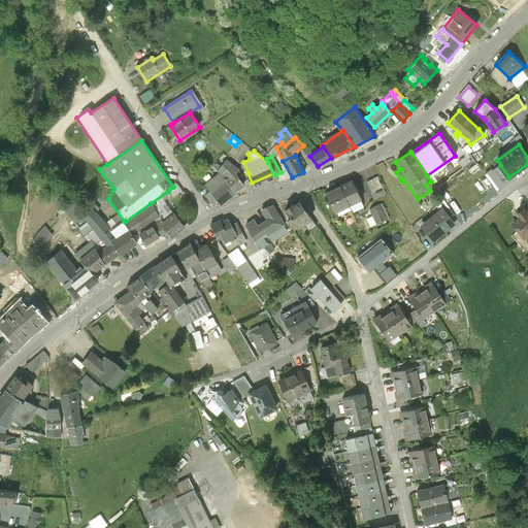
[(238,168),(227,160),(218,171),(219,172),(225,179),(234,191),(243,185),(234,172),(238,168)]
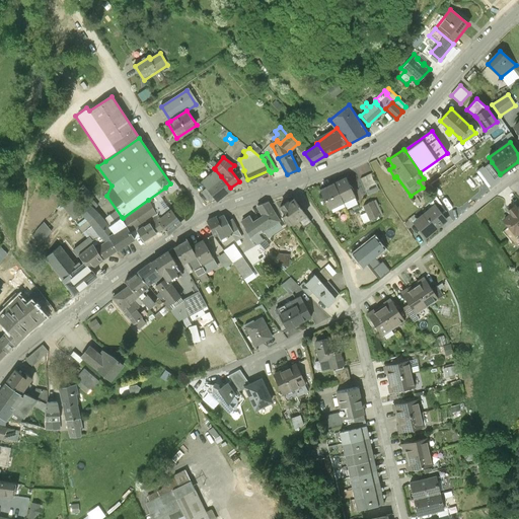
[(483,164),(475,170),(477,173),(485,182),(489,188),(496,181),(494,177),(500,173),(492,162),(485,167),(483,164)]
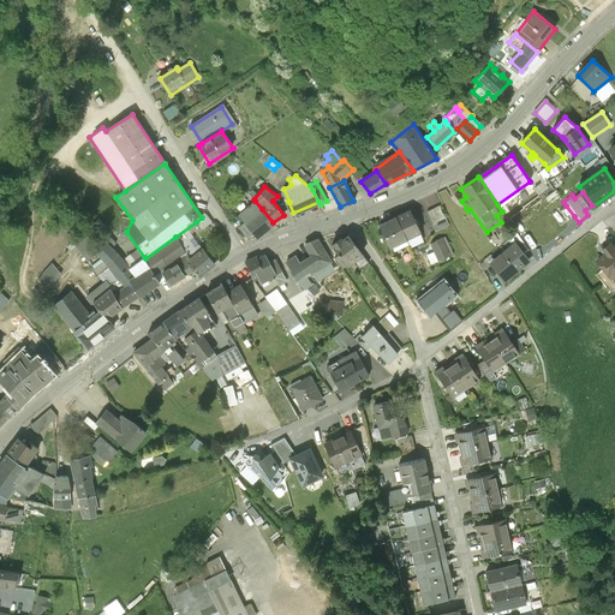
[(244,222),(244,224),(262,209),(255,201),(237,215),(244,222)]
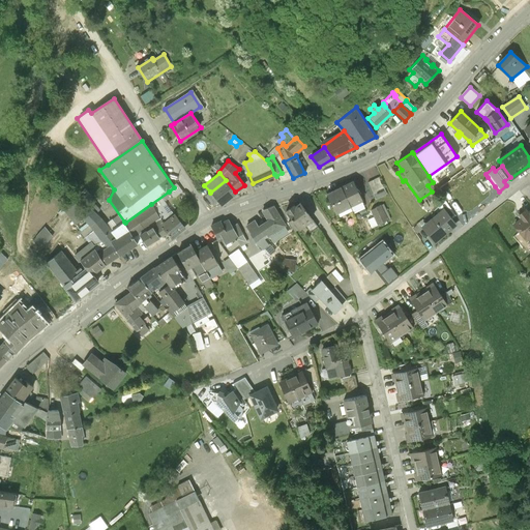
[(495,186),(488,177),(482,181),(489,190),(495,186)]
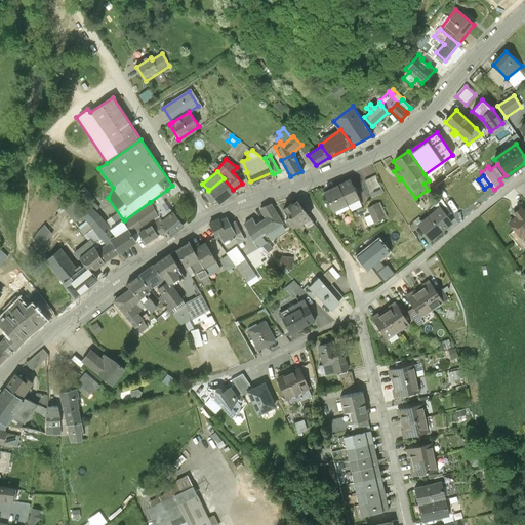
[(384,192),(376,177),(365,183),(372,197),(384,192)]
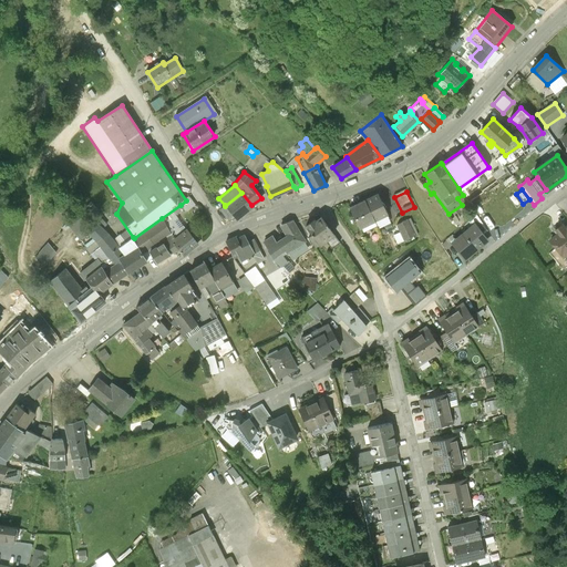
[(241,193),(225,206),(234,216),(236,218),(251,205),(241,193)]
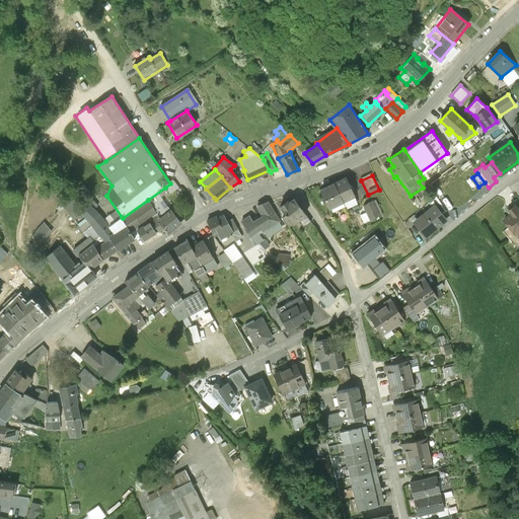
[(347,177),(334,183),(343,202),(346,208),(357,202),(355,197),(355,196),(347,177)]
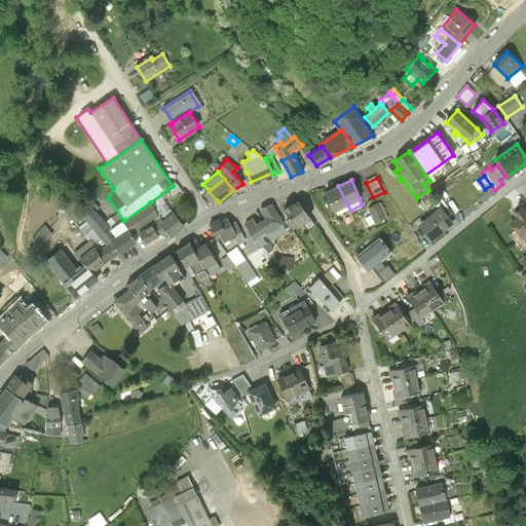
[(176,183),(173,186),(167,190),(173,196),(181,190),(176,183)]
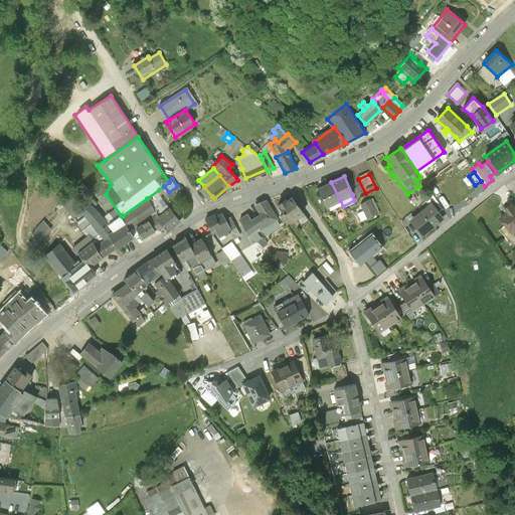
[(331,182),(317,188),(327,207),(340,200),(331,182)]
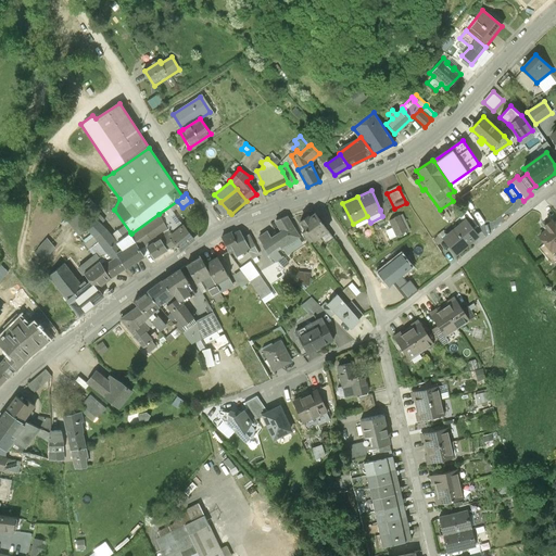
[(224,216),(229,212),(220,202),(220,201),(215,205),(224,216)]
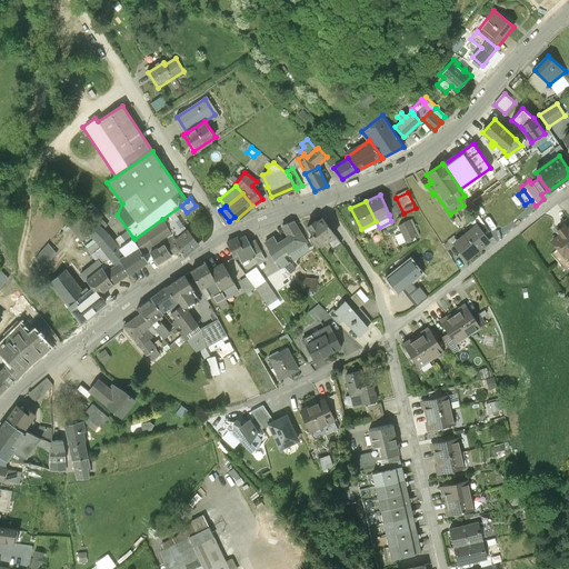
[(162,219),(135,239),(139,247),(145,255),(149,251),(170,237),(171,237),(162,219)]
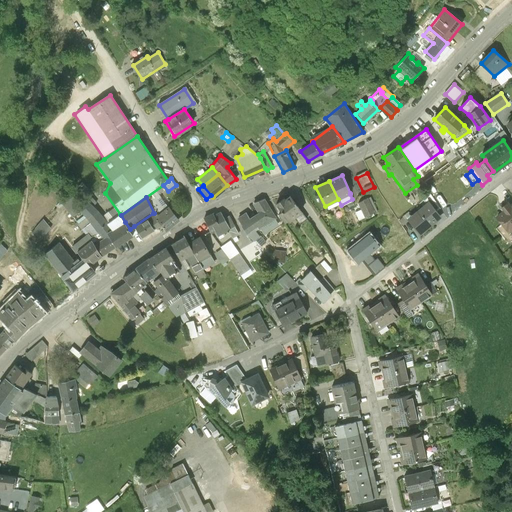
[(289,221),(290,223),(302,215),(289,197),(286,199),(285,197),(277,203),(283,212),(289,221)]
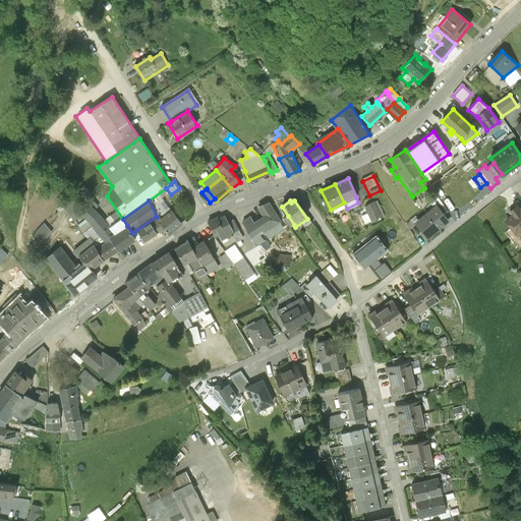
[(264,216),(255,222),(251,216),(242,222),(247,229),(246,229),(252,238),(259,233),(263,231),(264,233),(266,232),(280,223),(281,222),(270,201),(258,207),(264,216)]
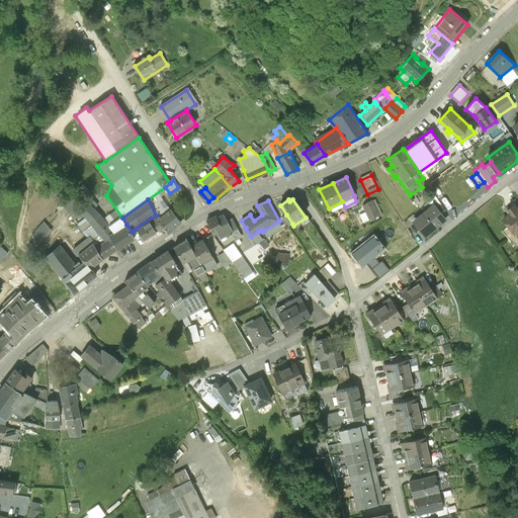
[(380,213),(374,200),(362,206),(369,220),(380,213)]
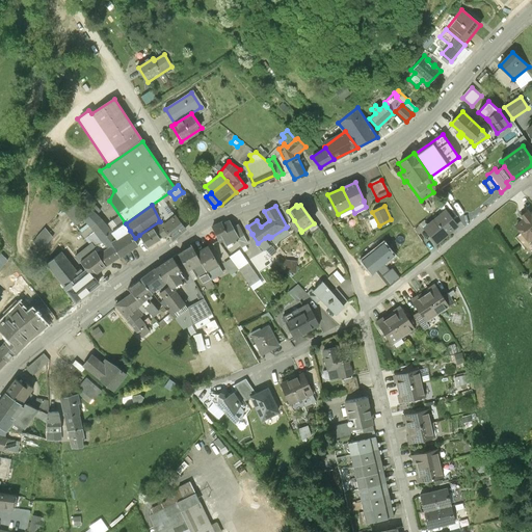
[(531,213),(531,214),(528,210),(522,215),(525,220),(517,225),(531,243),(531,213)]
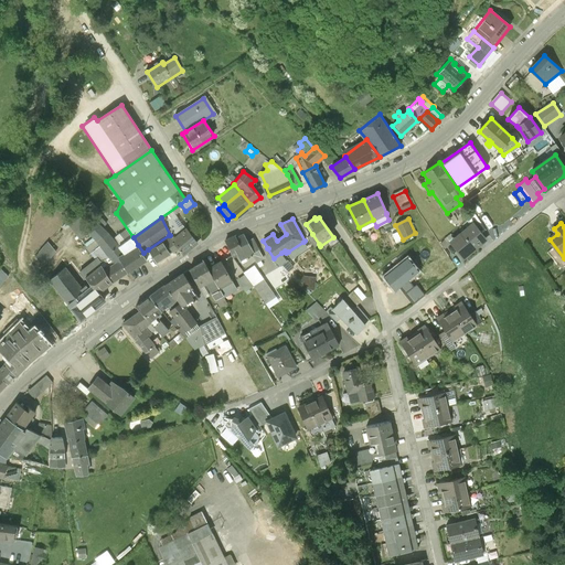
[(113,260),(115,263),(117,262),(116,259),(125,254),(118,246),(119,246),(108,233),(98,224),(88,233),(96,242),(100,246),(109,258),(107,259),(109,263),(113,260)]
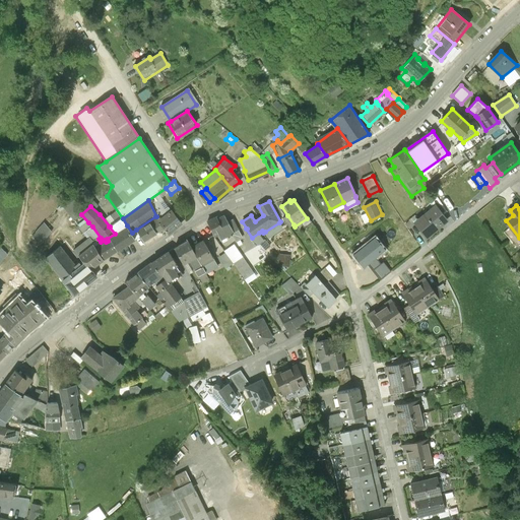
[(446,220),(435,206),(416,221),(428,236),(446,220)]
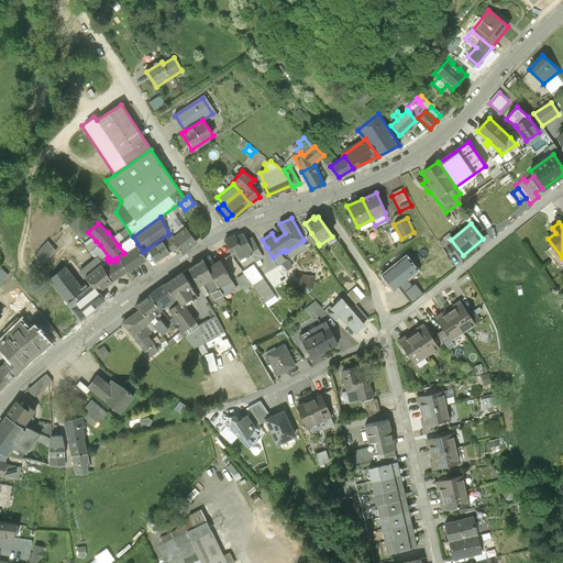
[(178,246),(183,253),(197,242),(196,241),(183,224),(178,228),(169,234),(168,234),(178,246)]
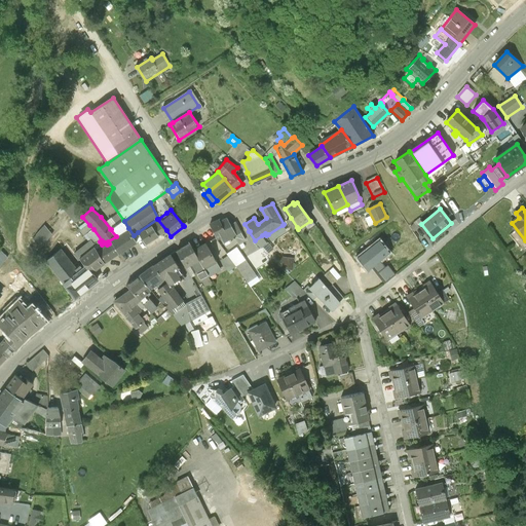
[(236,221),(231,224),(227,217),(220,221),(227,233),(229,238),(234,236),(238,243),(246,239),(236,221)]
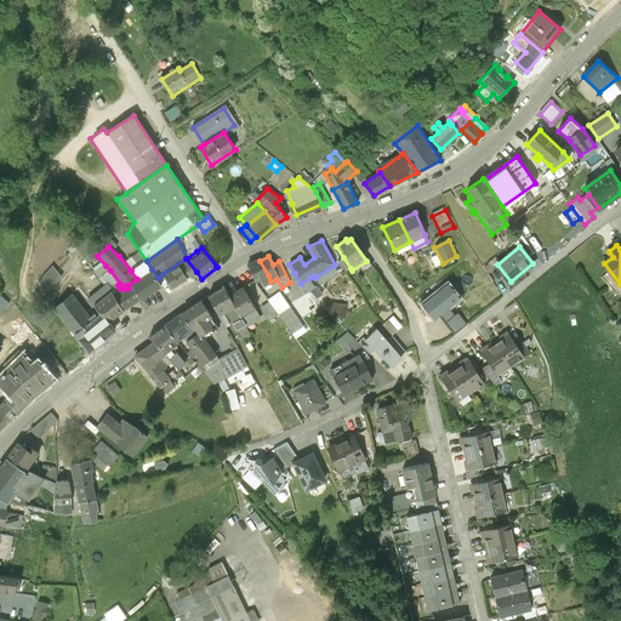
[(351,268),(343,257),(339,261),(346,272),(351,268)]
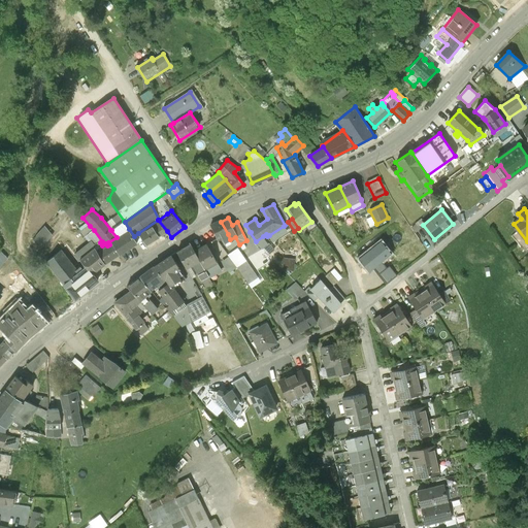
[(158,220),(138,233),(146,245),(167,231),(158,220)]
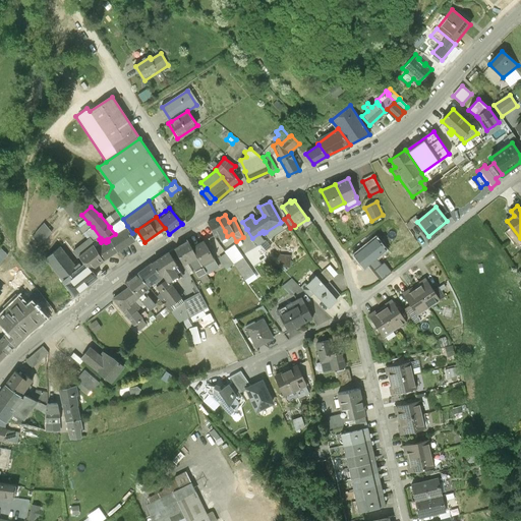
[(218,219),(217,217),(208,221),(215,234),(216,236),(219,234),(221,239),(227,236),(225,231),(218,219)]
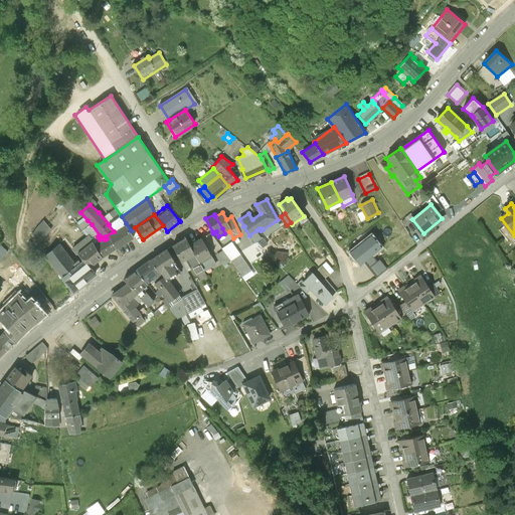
[(108,224),(114,231),(126,223),(122,216),(121,215),(109,224),(108,224)]
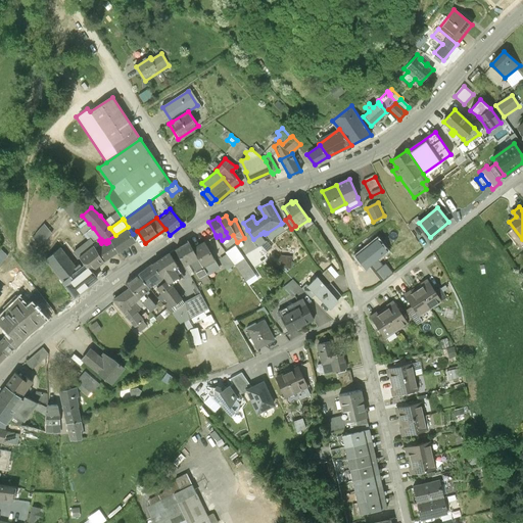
[(95,244),(93,246),(97,250),(106,243),(104,241),(101,243),(99,240),(101,239),(93,228),(89,224),(81,230),(89,240),(90,238),(95,244)]
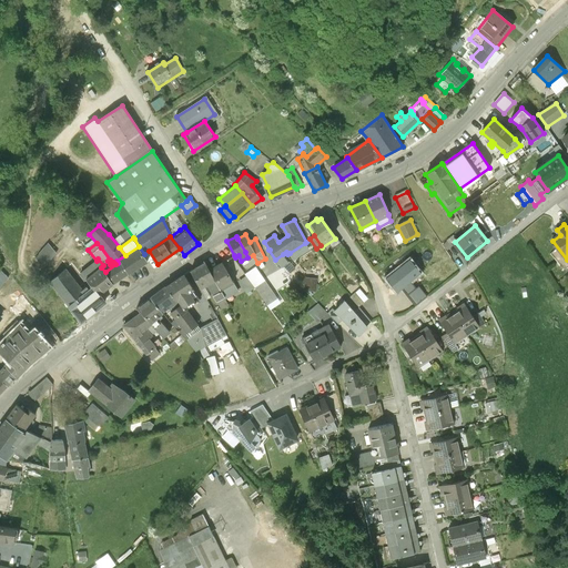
[(305,243),(290,253),(294,260),(310,250),(305,243)]
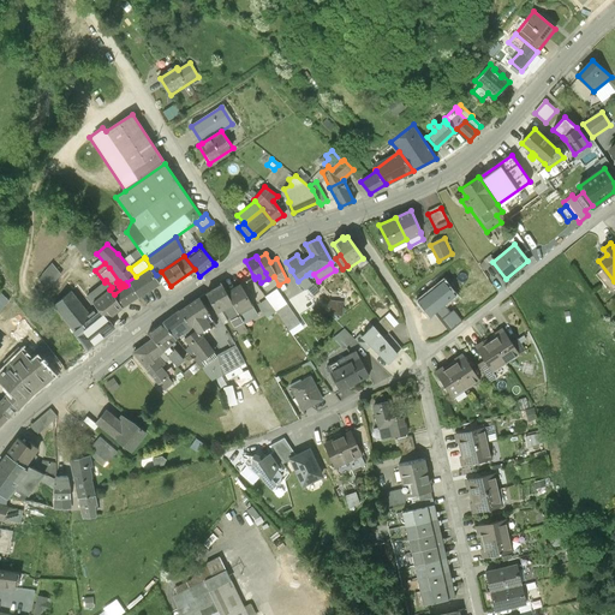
[(53,264),(39,280),(47,290),(53,284),(52,282),(60,272),(53,264)]
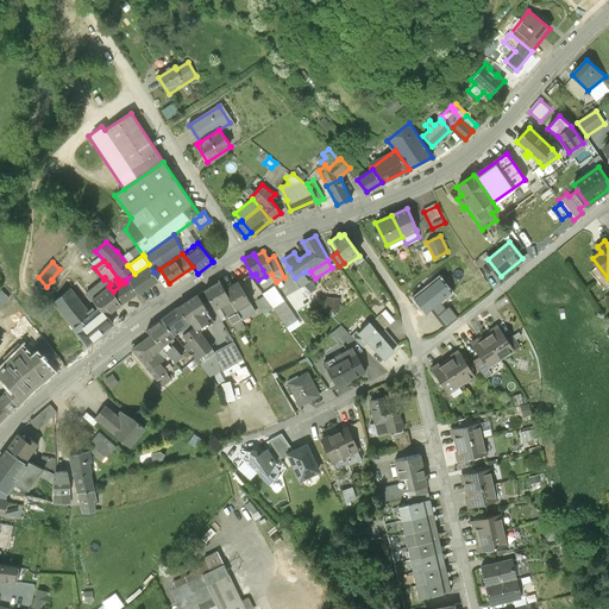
[(125,280),(126,282),(136,296),(159,281),(155,272),(149,264),(135,274),(125,280)]
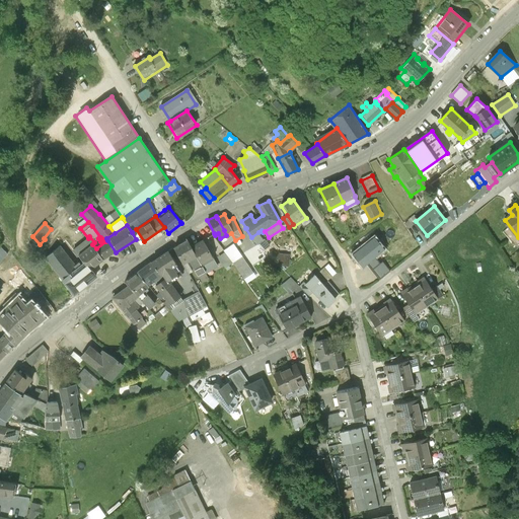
[(264,239),(258,232),(251,237),(258,244),(264,239)]
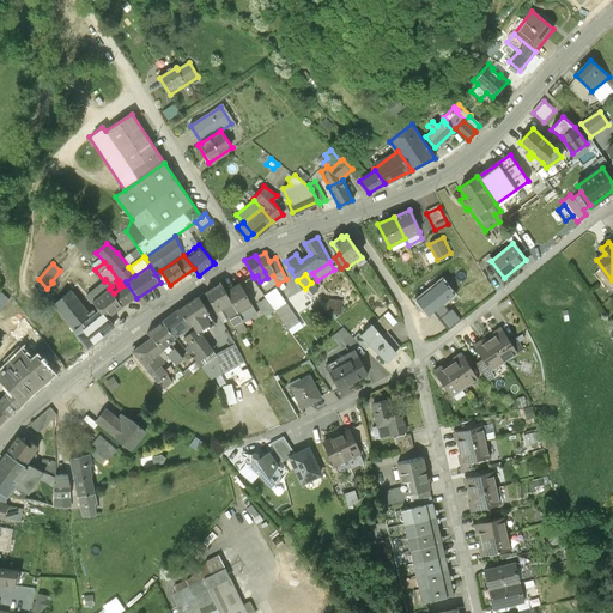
[(111,286),(105,279),(104,281),(87,293),(93,302),(109,289),(111,286)]
